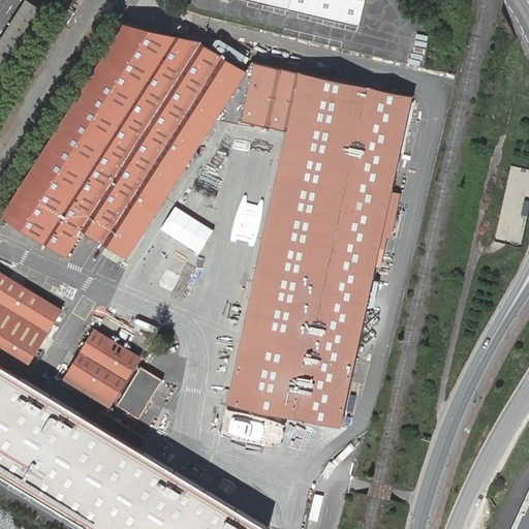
[(27,0),(0,42),(0,101),(53,17),(27,0)]
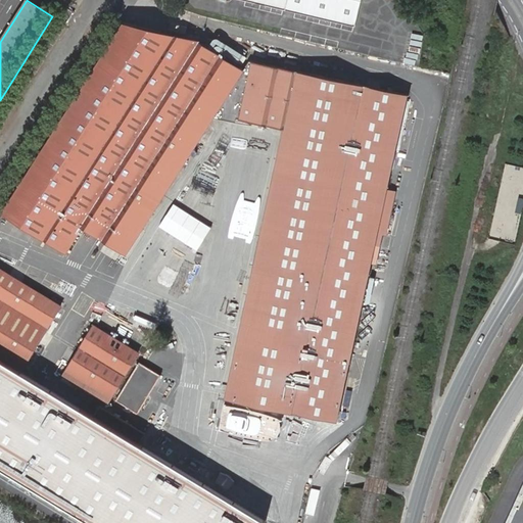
[(361,0),(245,0),(355,27),(361,0)]
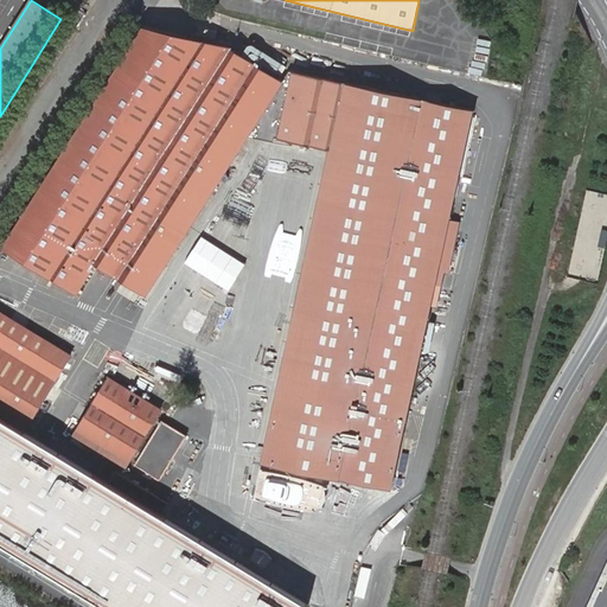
[(232,51),(234,49),(234,48),(144,26),(5,246),(77,292),(83,282),(96,262),(146,294),(281,82),(232,51)]
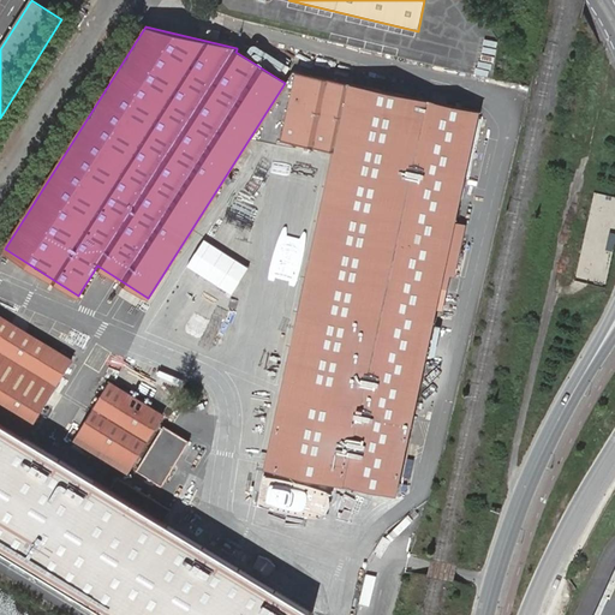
[(461,198),(479,111),(298,72),(282,142),(335,154),(268,466),(316,476),(364,487),(388,491),(396,494),(399,482),(461,198)]
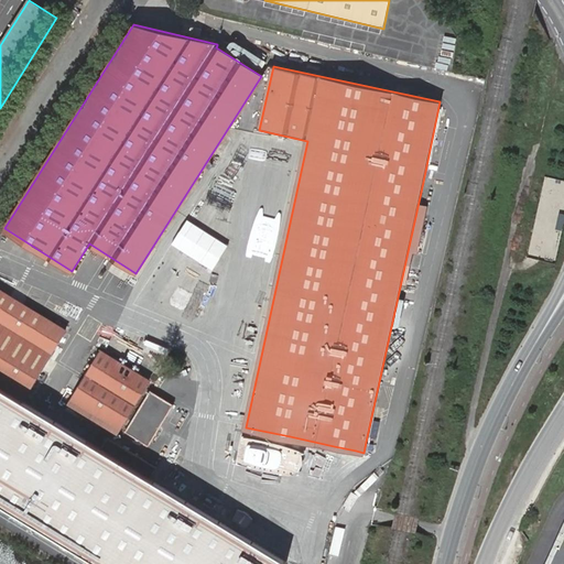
[(262,102),(252,101),(252,110),(261,111),(262,102)]
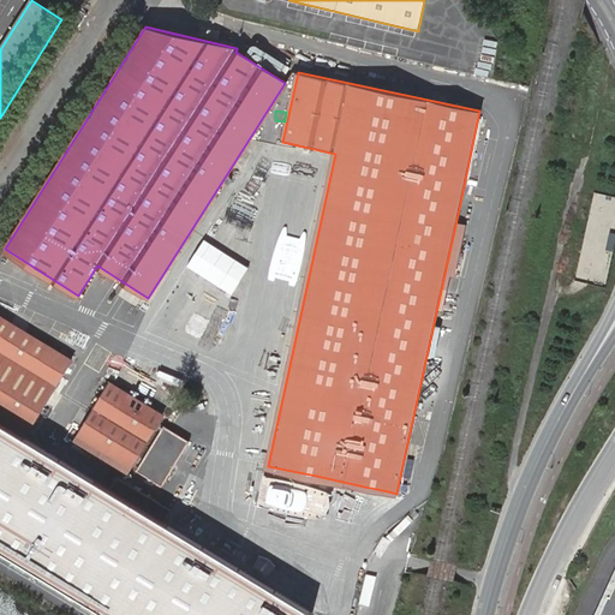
[(71,360),(0,316),(0,557),(94,614),(305,614),(21,442),(71,360)]
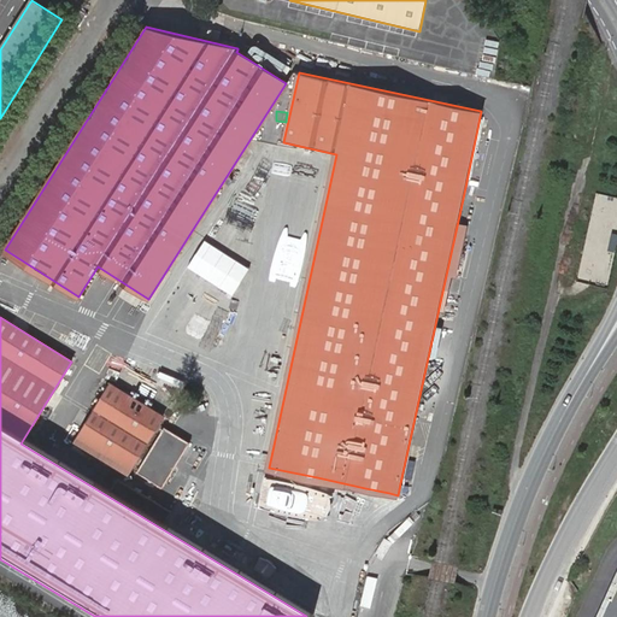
[(111,385),(80,436),(131,468),(163,416),(111,385)]
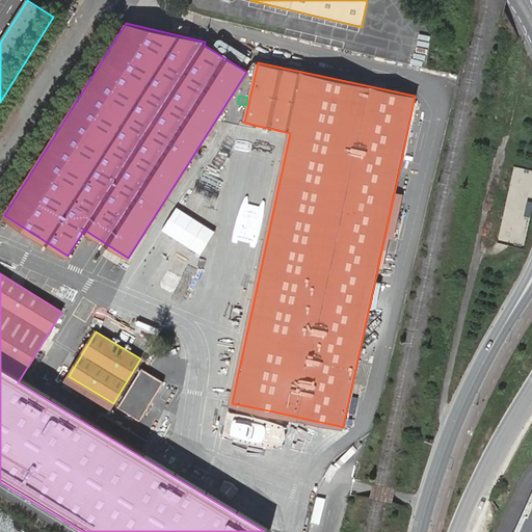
[(164,391),(167,393),(175,382),(143,361),(116,405),(148,424),(164,398),(161,396),(164,391)]
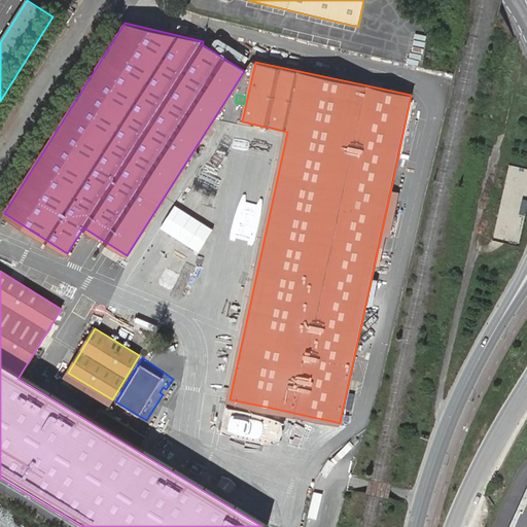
[(526,526),(526,497),(513,526),(526,526)]
